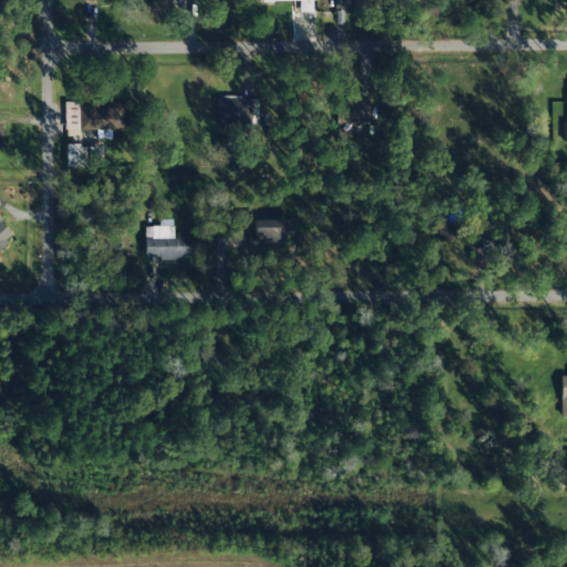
[(259,0),(260,2),(298,1),(299,12),(315,11),(313,0),(259,0)]
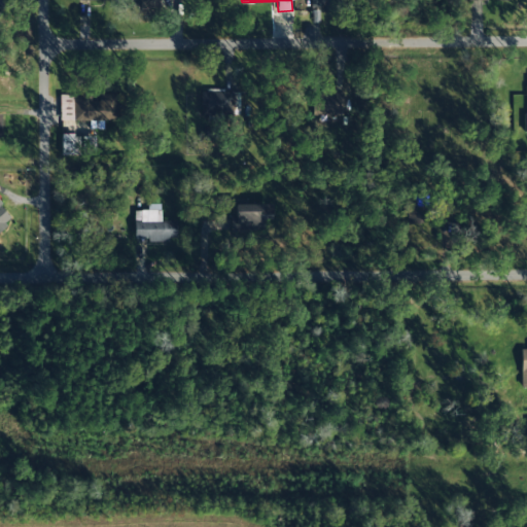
[(304,0),(304,9),(337,8),(336,0),(304,0)]
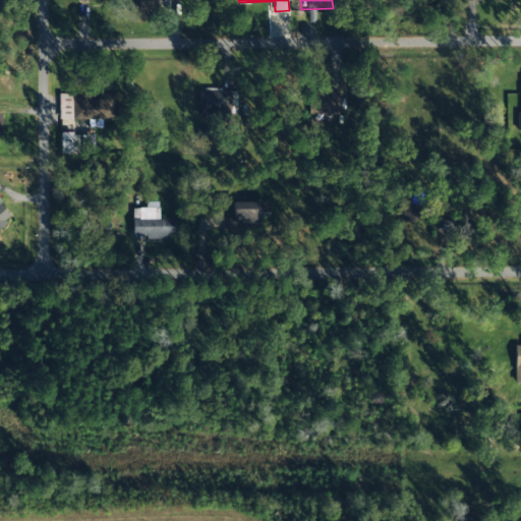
[(197,90),(197,113),(235,113),(235,90),(197,90)]
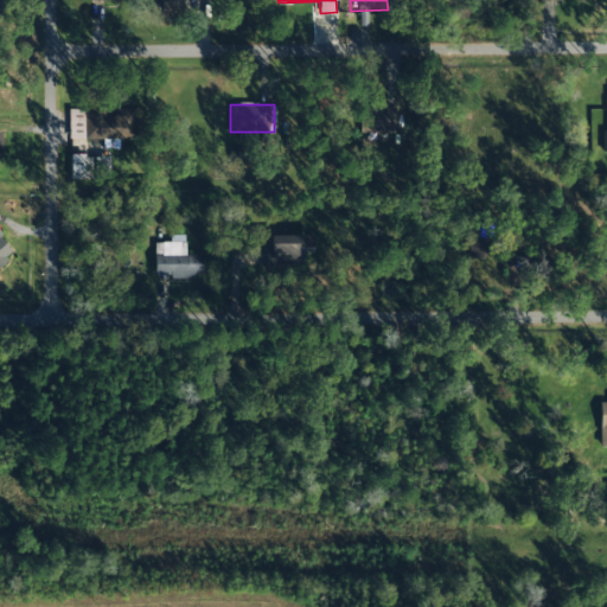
[(360,133),(396,132),(396,106),(360,106),(360,133)]
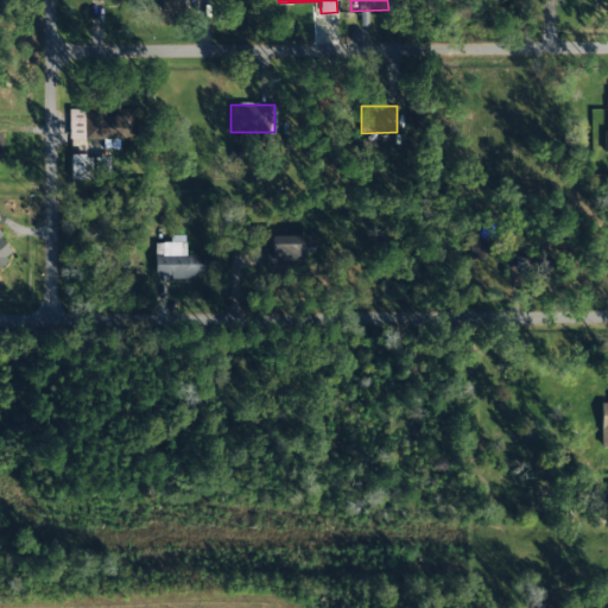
[(135,138),(134,109),(109,109),(84,111),(84,140),(135,138)]
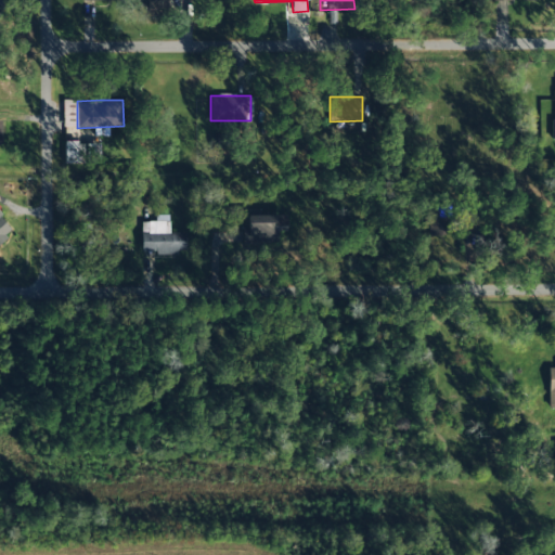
[(64,164),(80,164),(81,142),(65,142),(64,164)]
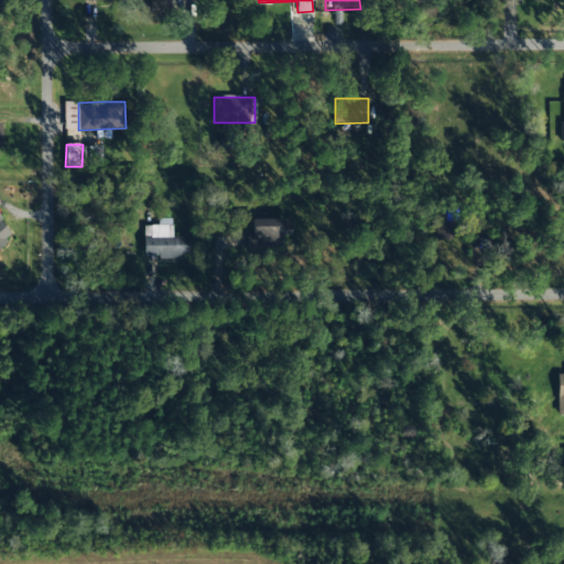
[(101,147),(88,147),(88,165),(101,166),(101,147)]
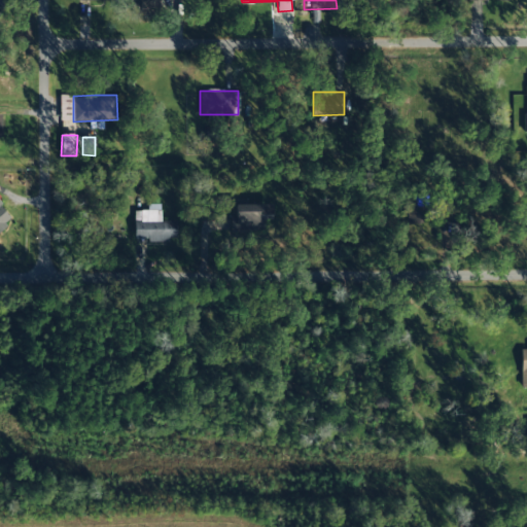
[(0,229),(12,218),(0,204),(0,229)]
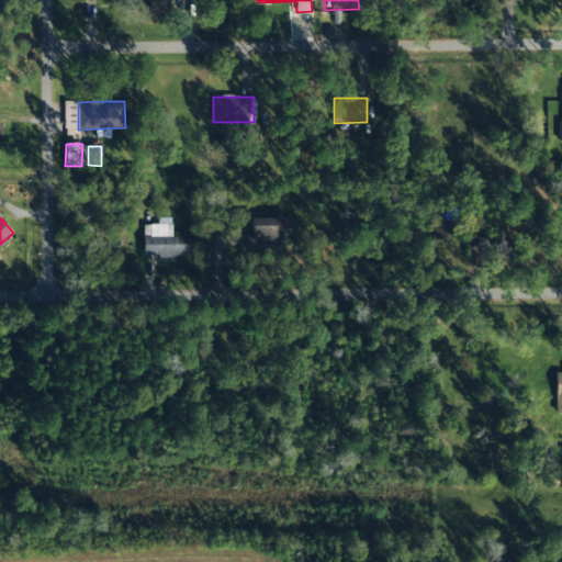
[(289,217),(250,218),(251,243),(281,243),(281,234),(290,234),(289,217)]
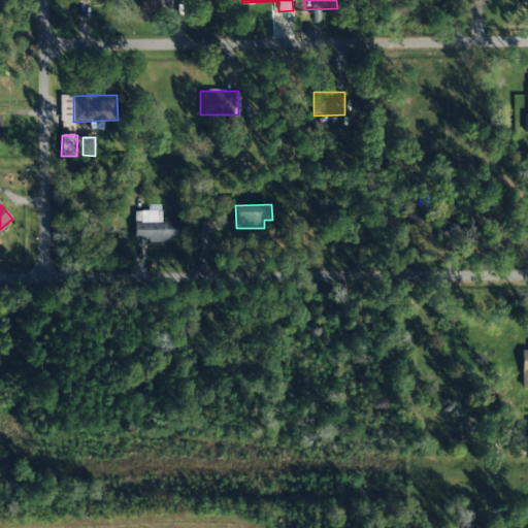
[(134,242),(176,241),(175,222),(161,222),(160,205),(147,205),(147,210),(133,211),(134,242)]
